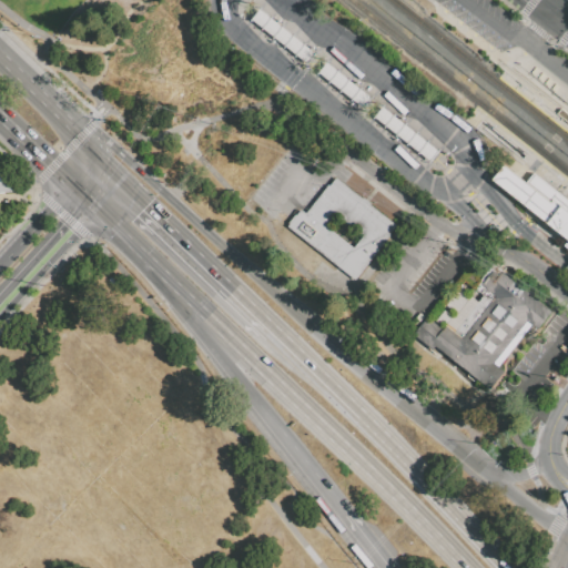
[(252,22),(306,63),(315,53),(261,11),(252,22)]
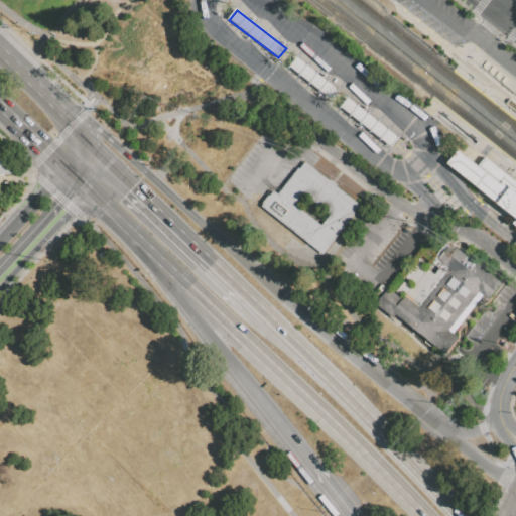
[(289,68),(329,97),(336,88),(297,57),(289,68)]
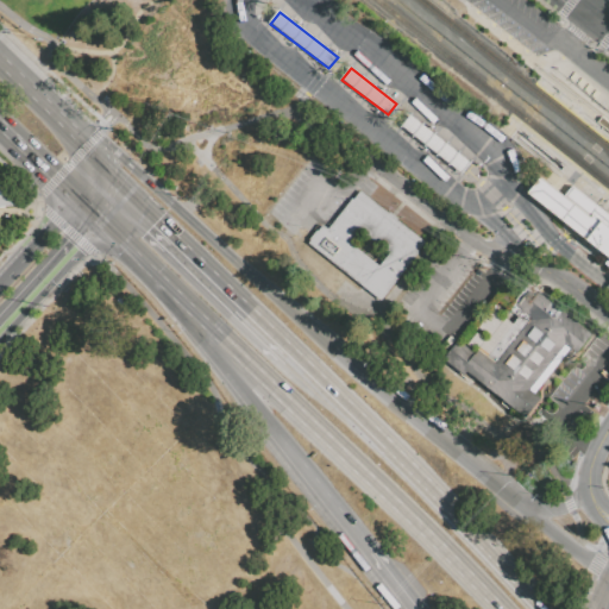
[(401,127),(460,174),(469,162),(409,117),(401,127)]
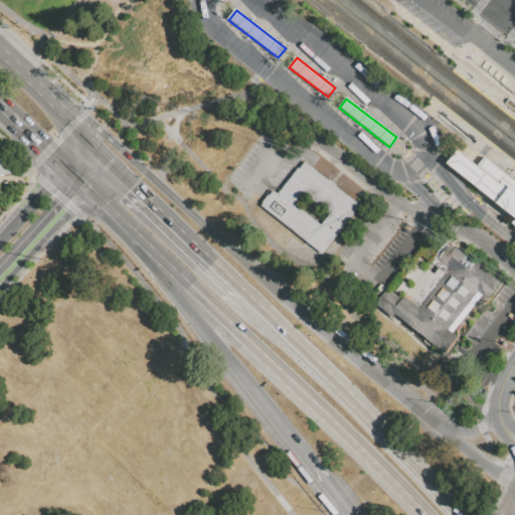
[(514,113),(506,107),(510,102),(514,106),(514,113)]
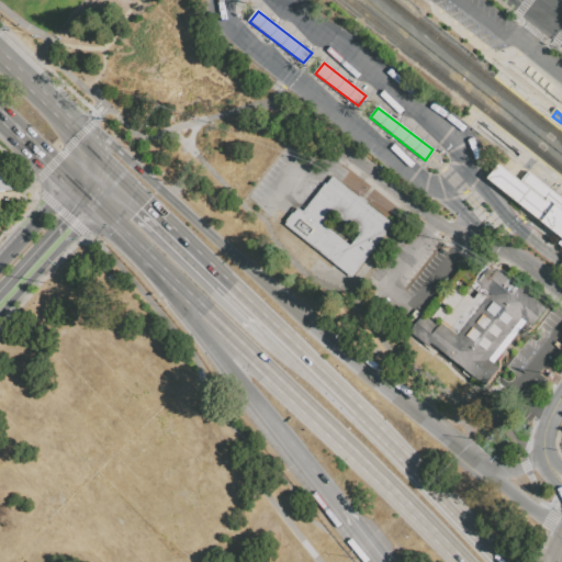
[(561,237),(487,178),(498,165),(520,182),(528,172),(561,199),(561,237)]
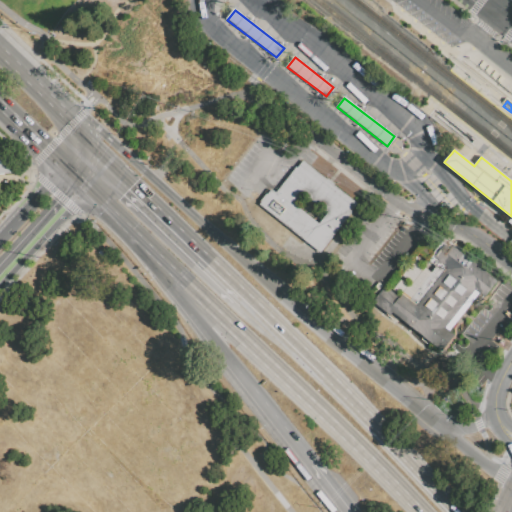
[(358,204),(320,252),(300,236),(296,241),(286,234),(290,229),(258,204),(270,189),(275,193),(301,159),(358,204)]
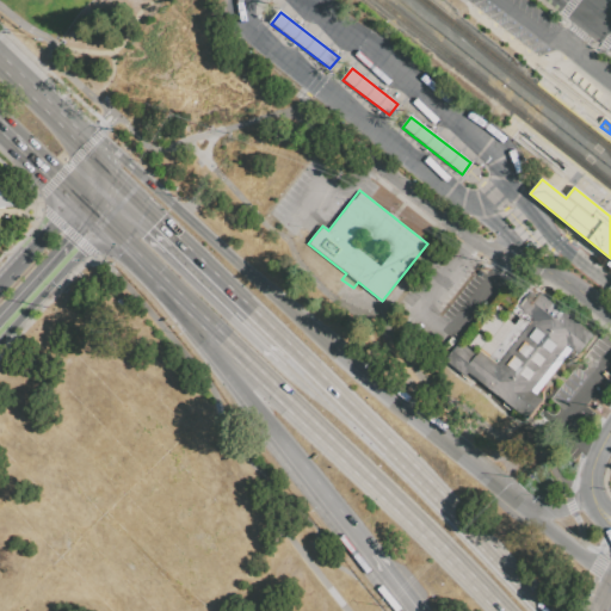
[(0,208),(16,208),(0,192),(0,208)]
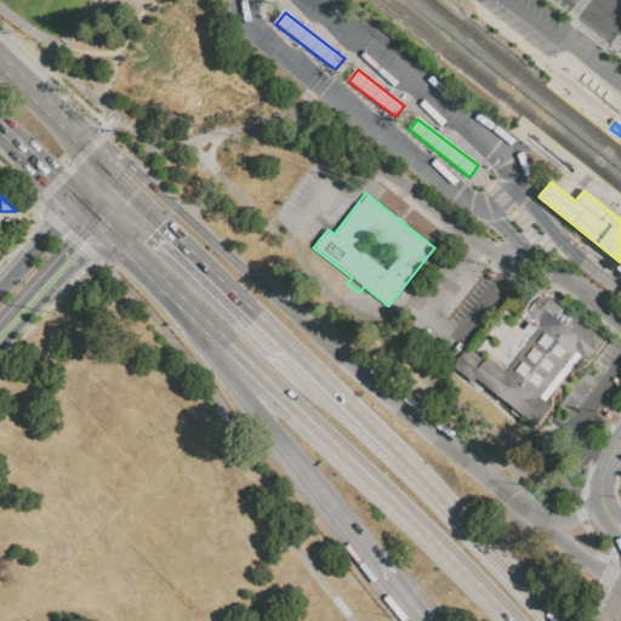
[(451,368),(467,347),(484,362),(488,357),(489,358),(520,318),(518,315),(525,307),(512,297),(518,290),(529,300),(537,290),(603,341),(587,360),(581,355),(545,402),(552,408),(536,427),(476,380),(472,385),(451,368)]
